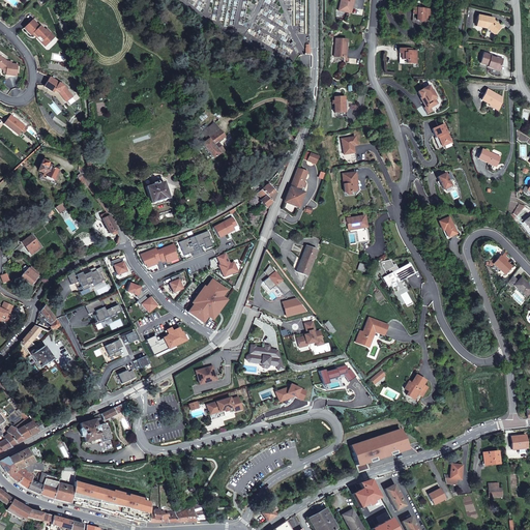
[(351,9),(353,0),(341,0),(339,10),(346,12),(347,7),(351,9)]
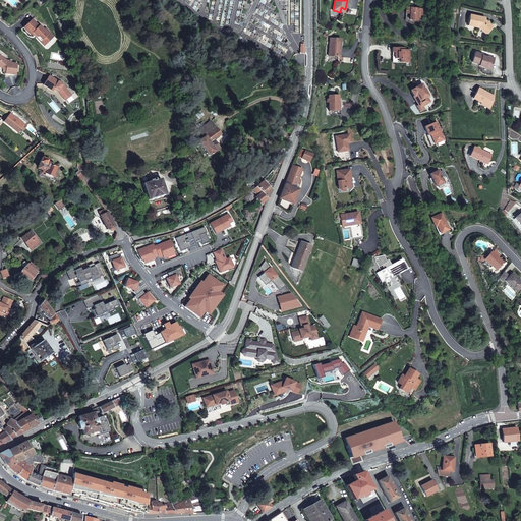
[(423,9),(406,8),(406,13),(410,14),(409,19),(413,21),(418,20),(418,17),(422,18),(423,9)]
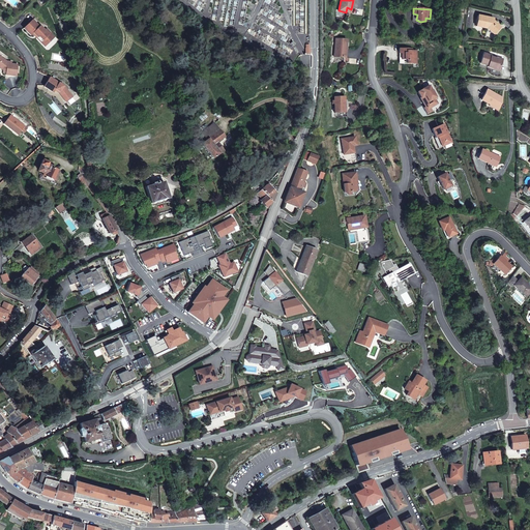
[(494,19),(477,16),(475,26),(488,29),(495,35),(501,27),(494,21),(494,19)]
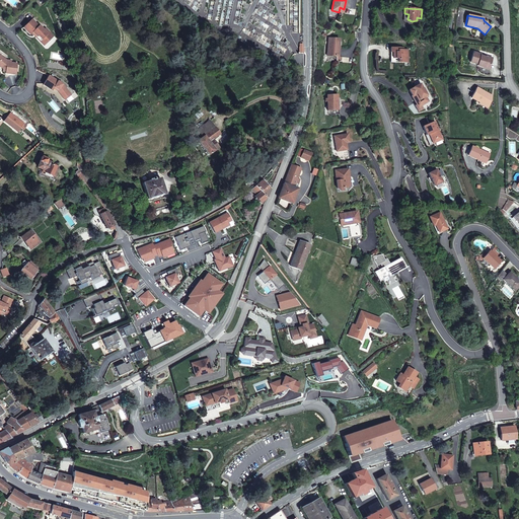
[(32,20),(23,28),(29,35),(31,34),(33,36),(34,35),(38,38),(38,36),(46,45),(52,40),(48,35),(50,34),(46,29),(44,31),(40,26),(39,27),(32,20)]
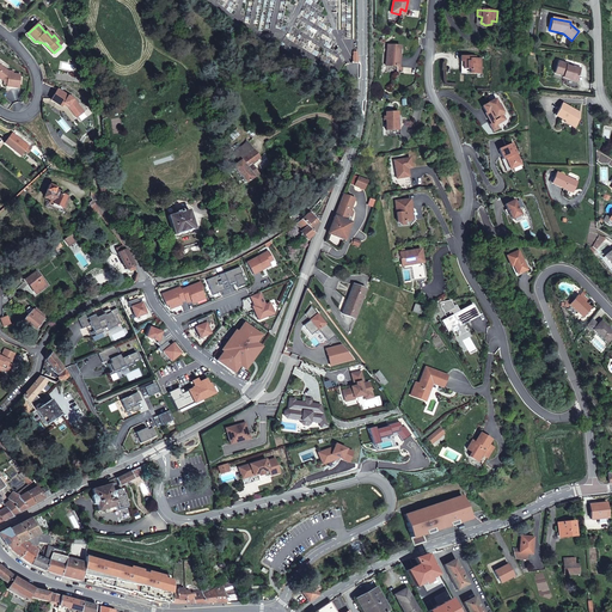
[(41,42),(40,43),(51,55),(54,53),(44,43),(44,44),(41,42)]
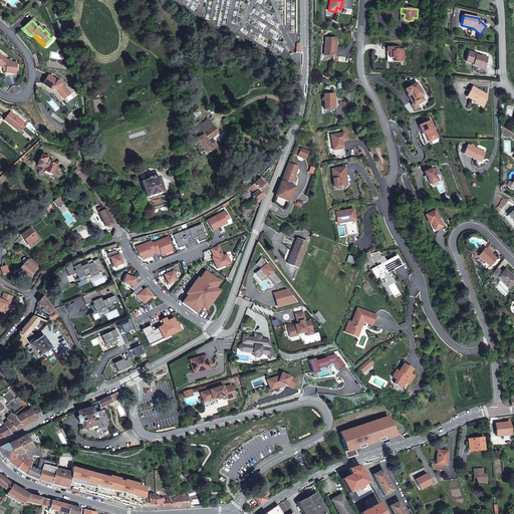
[(325,37),(324,55),(335,56),(336,38),(325,37)]
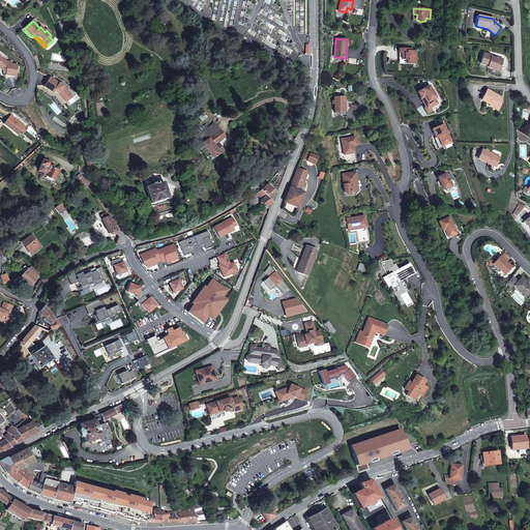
[(413,49),(401,49),(400,60),(408,60),(408,64),(417,64),(417,51),(413,51),(413,49)]
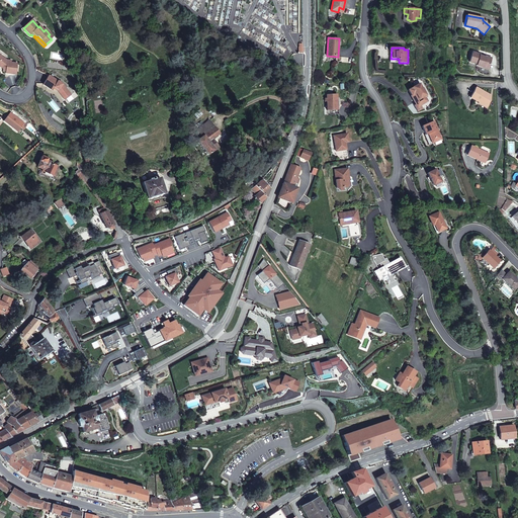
[(491,59),(482,57),(482,55),(472,53),(469,62),(477,65),(477,66),(488,69),(491,59)]
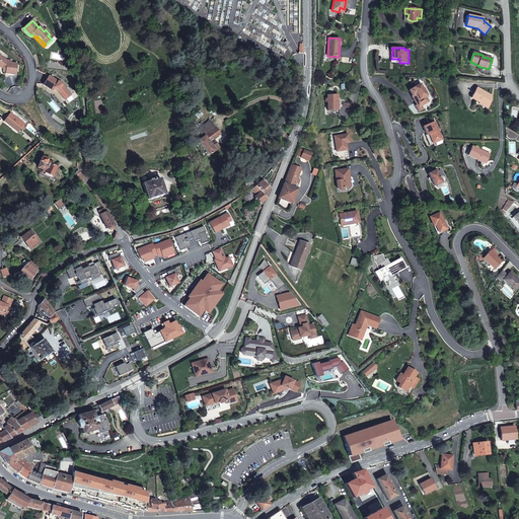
[(7,60),(0,55),(0,66),(3,69),(3,71),(5,72),(5,73),(16,74),(17,64),(11,63),(11,61),(7,60)]
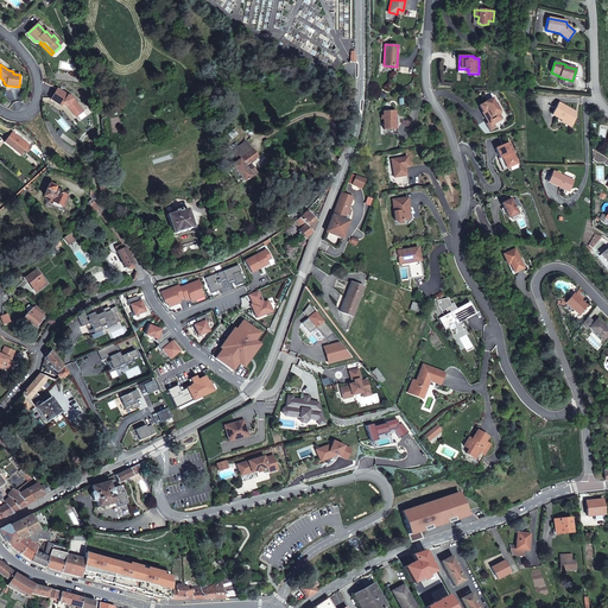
[(57,89),(50,100),(61,107),(63,103),(63,102),(69,107),(68,107),(76,118),(83,113),(74,100),(57,89)]
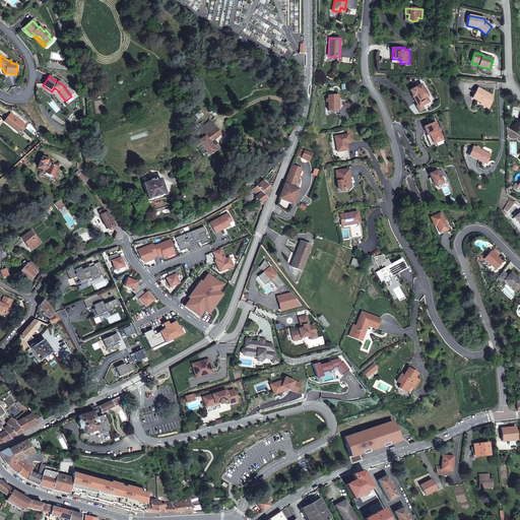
[(419,85),(410,91),(413,96),(412,96),(417,106),(415,107),(418,112),(425,110),(423,106),(430,102),(427,98),(429,96),(425,89),(424,89),(423,90),(419,85)]
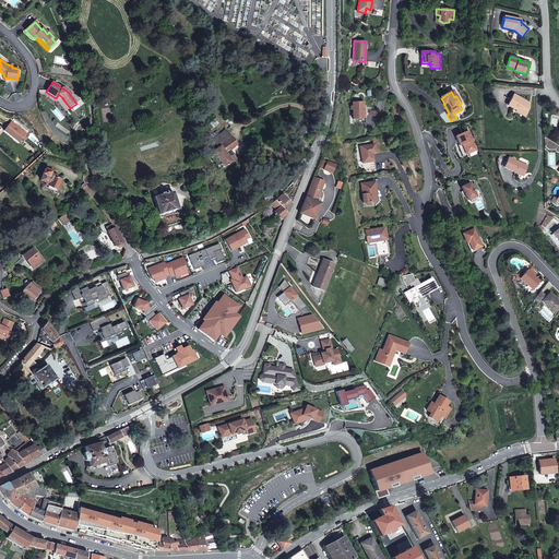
[(530,104),(513,94),(508,105),(516,110),(518,109),(525,115),(530,108),(527,107),(530,104)]
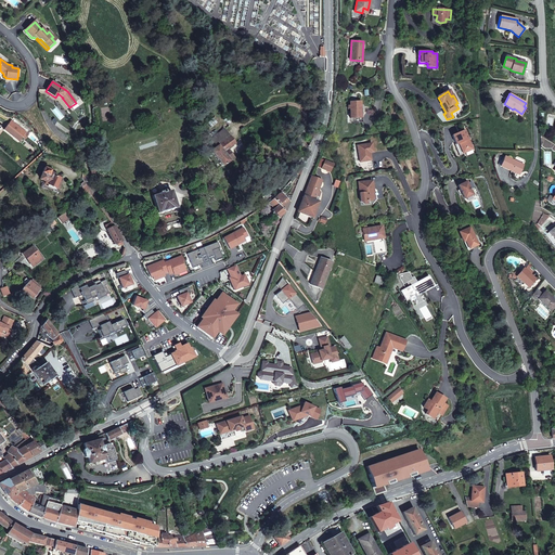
[(359,101),(349,101),(349,104),(348,104),(348,108),(349,108),(350,117),(355,117),(360,117),(360,108),(362,108),(361,104),(360,104),(359,101)]
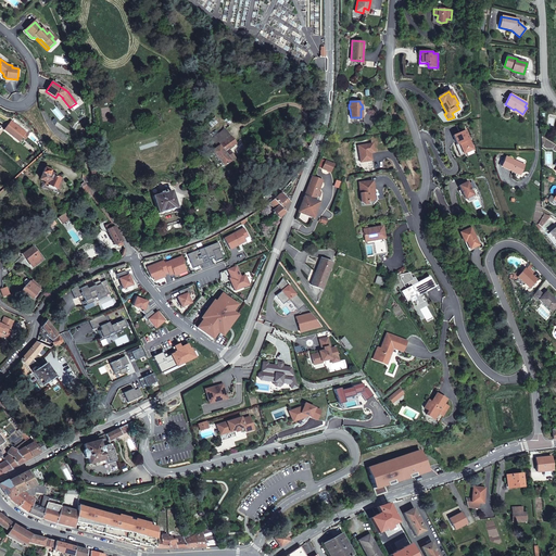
[(22,134),(23,131),(11,122),(3,130),(17,142),(22,137),(22,134)]
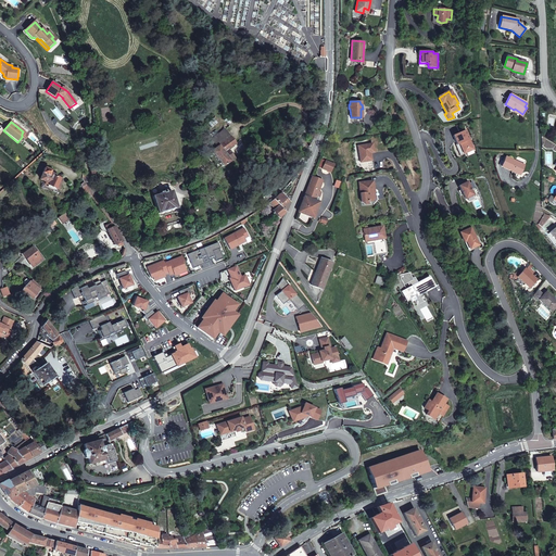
[(234,159),(227,149),(235,143),(230,137),(224,129),(216,136),(222,143),(216,147),(211,151),(214,154),(220,163),(219,163),(223,166),(230,161),(234,159)]
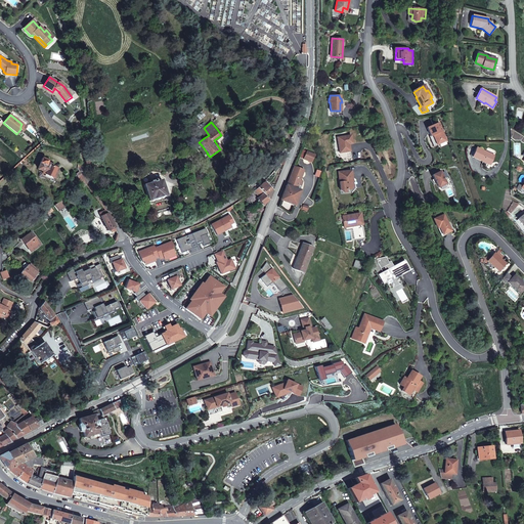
[(439,123),(427,128),(431,137),(433,136),(435,141),(439,140),(440,140),(441,143),(446,141),(439,123)]
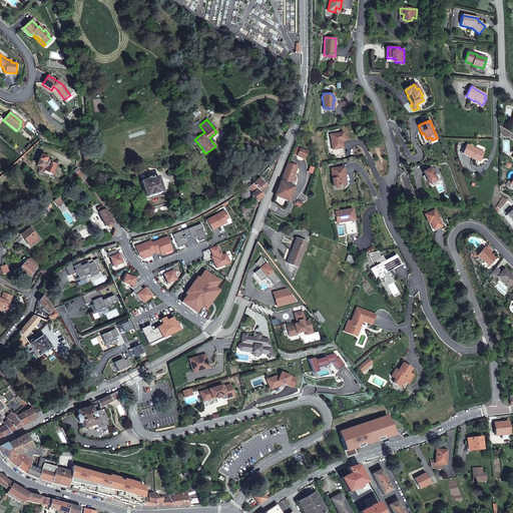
[(204,132),(199,125),(194,128),(199,135),(204,132)]
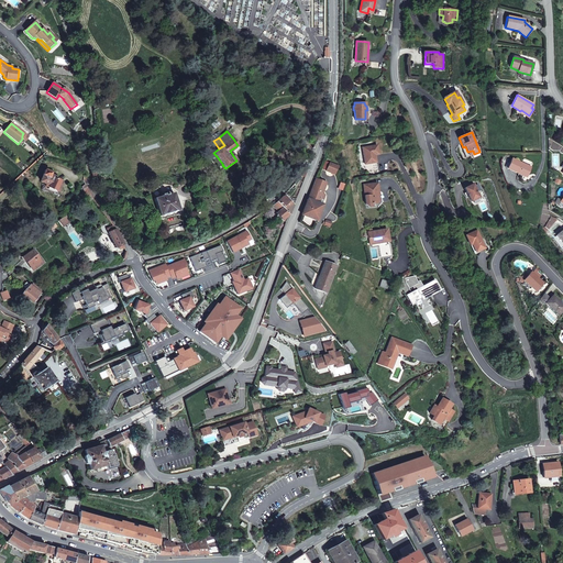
[(378,154),(376,145),(363,147),(365,164),(374,163),(373,155),(375,155),(378,154)]
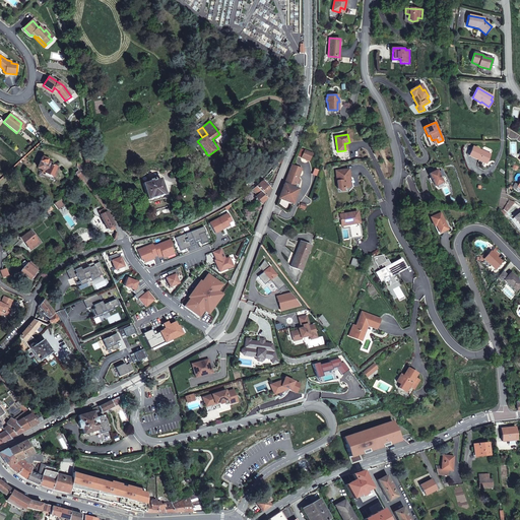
[(432,140),(430,135),(428,136),(426,136),(430,145),(438,142),(437,139),(436,139),(432,140)]
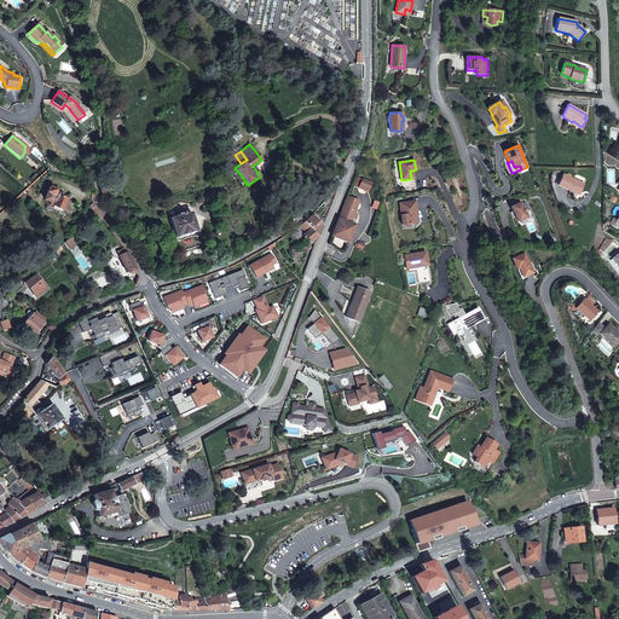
[(584,184),(562,174),(557,185),(571,191),(571,190),(580,194),(584,184)]
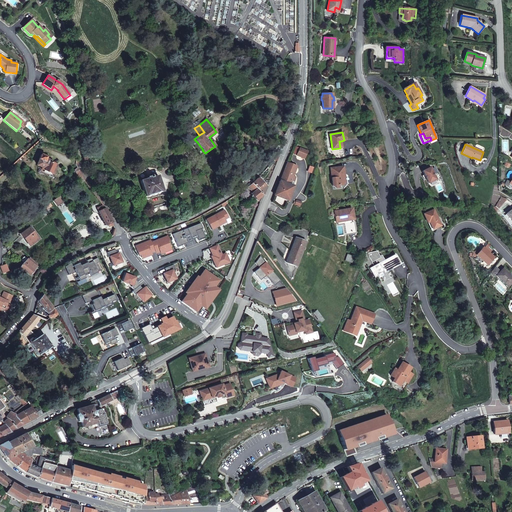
[(37,165),(42,167),(45,169),(44,170),(51,174),(51,173),(55,165),(52,163),(49,162),(45,160),(45,162),(40,160),(37,165)]
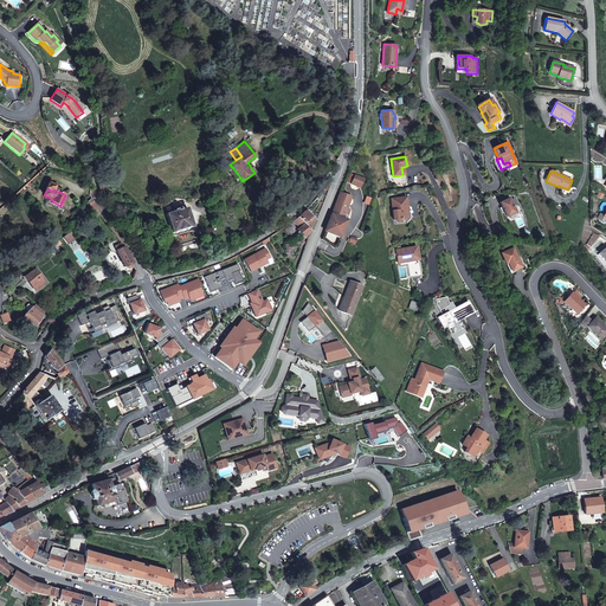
[(352,197),(340,193),(335,205),(347,208),(352,197)]
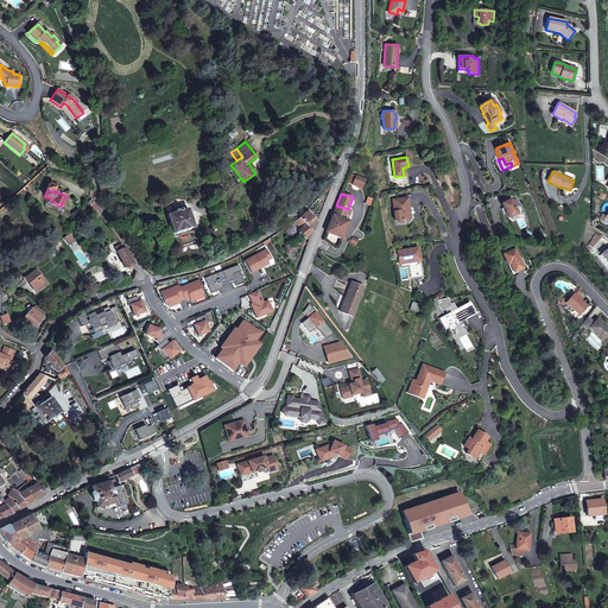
[(396,221),(405,220),(407,217),(407,210),(409,210),(407,198),(393,200),(396,221)]
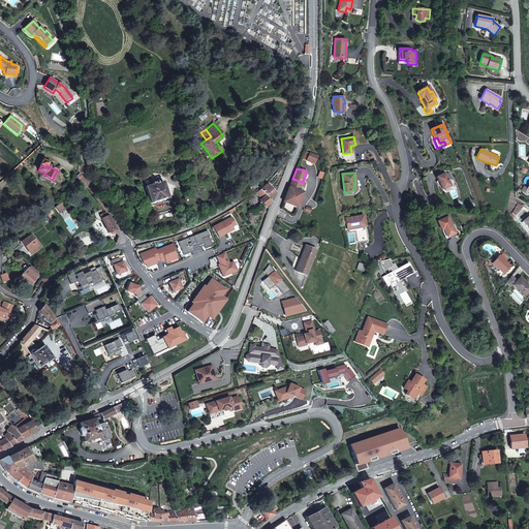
[(452,186),(445,174),(436,178),(438,181),(440,185),(442,190),(452,186)]
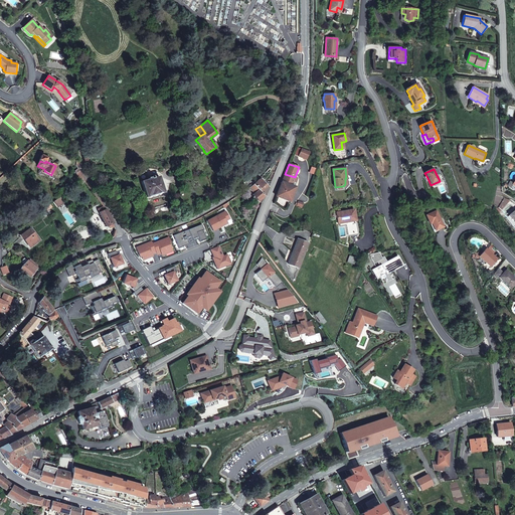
[(295,177),(285,174),(282,182),(291,185),(295,177)]
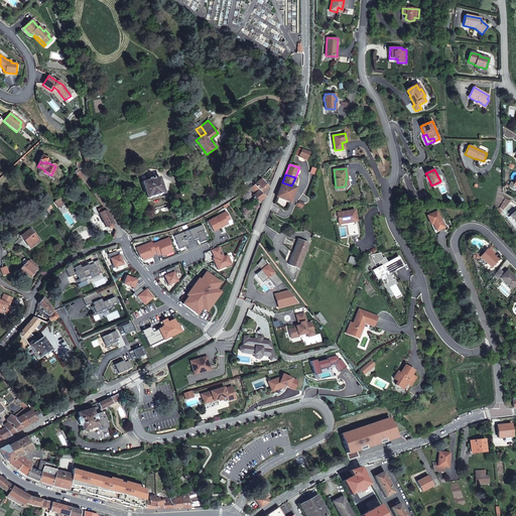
[(164,192),(159,177),(154,178),(154,177),(153,176),(152,177),(151,177),(152,179),(142,182),(147,198),(164,192)]
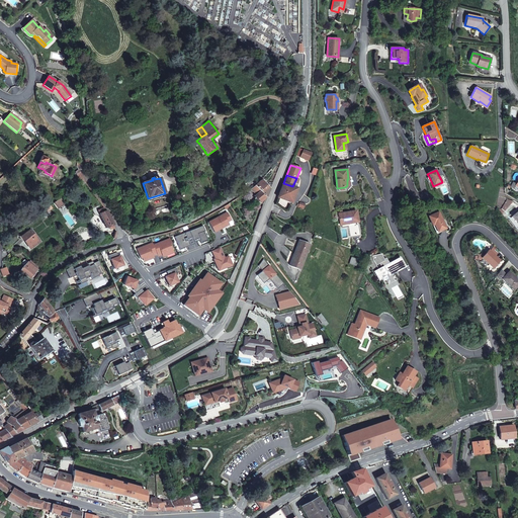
[(269,190),(261,180),(255,185),(260,191),(266,197),(269,190)]
